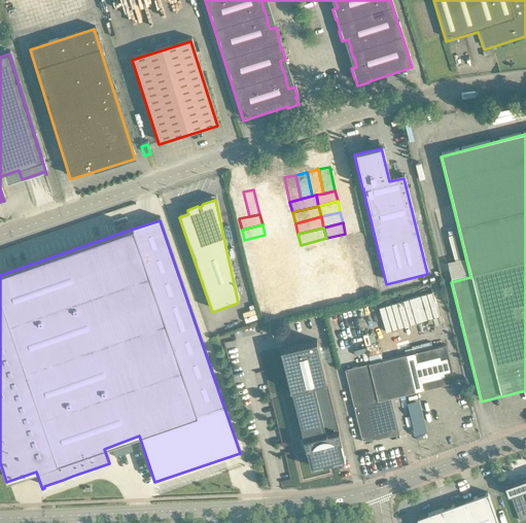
[(345,234),(326,238),(328,249),(348,244),(345,234)]
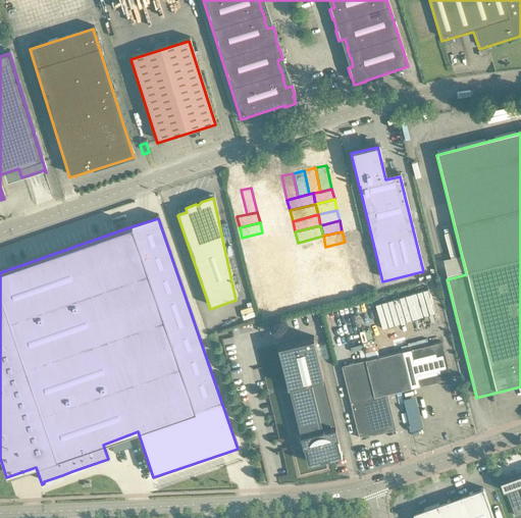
[(323,236),(298,243),(300,253),(325,247),(323,236)]
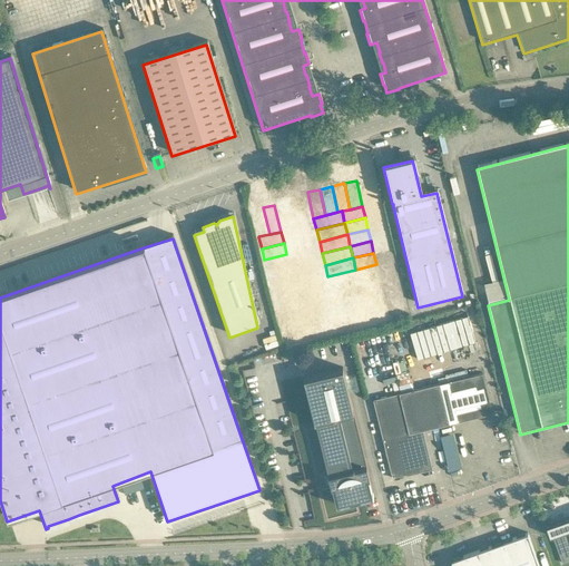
[(376,264),(355,270),(359,281),(379,276),(376,264)]
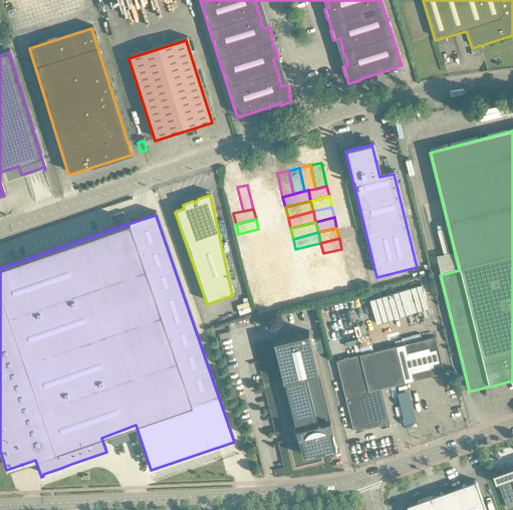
[(261,240),(241,245),(243,255),(263,250),(261,240)]
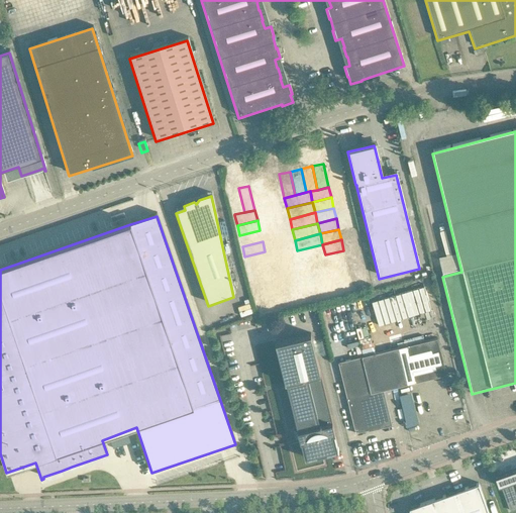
[(322,244),(297,250),(300,261),(325,254),(322,244)]
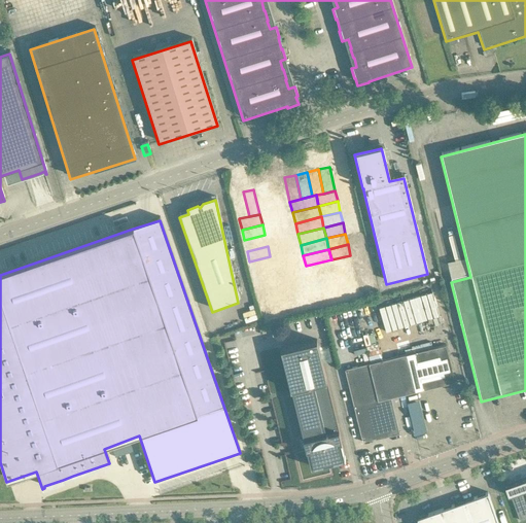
[(350,255),(331,259),(335,271),(353,266),(350,255)]
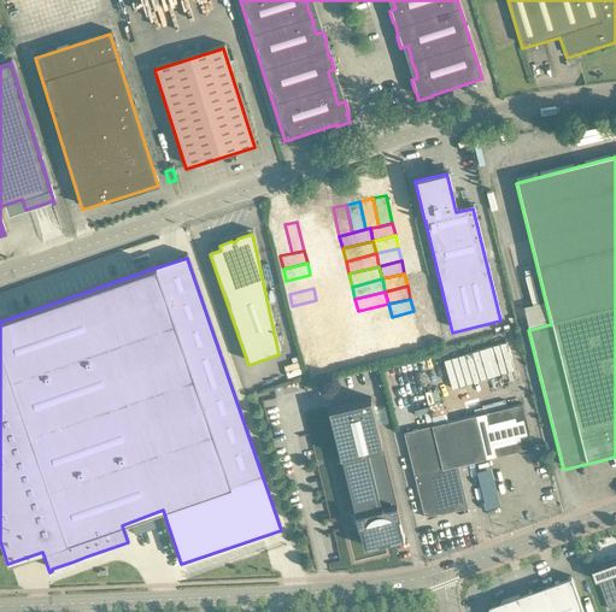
[(388,304),(358,311),(361,324),(392,317),(388,304)]
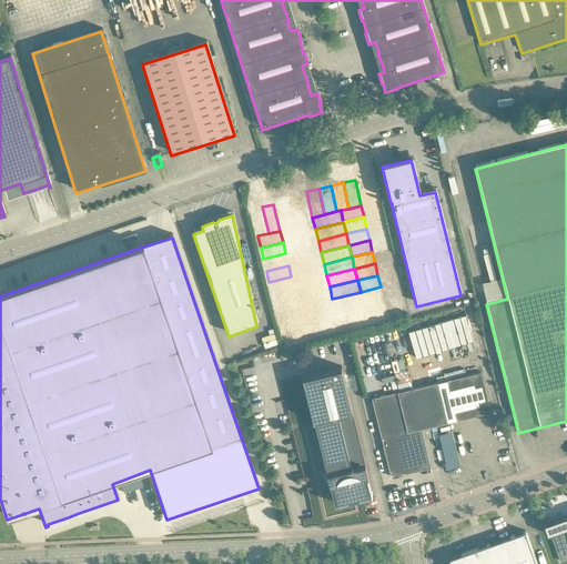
[(381,286),(361,292),(363,303),(384,299),(381,286)]
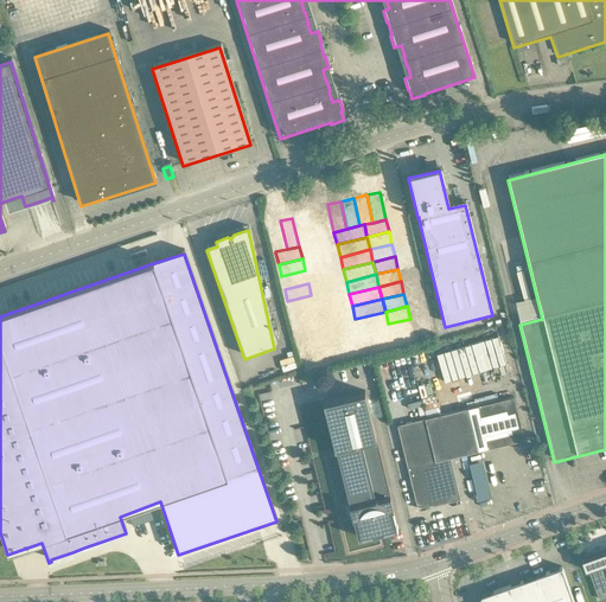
[(314,308),(291,314),(293,326),(317,320),(314,308)]
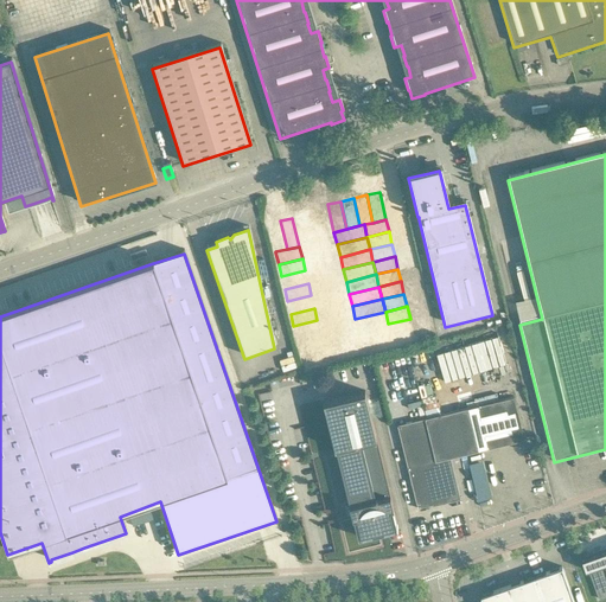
[(386,312),(355,319),(358,331),(388,324),(386,312)]
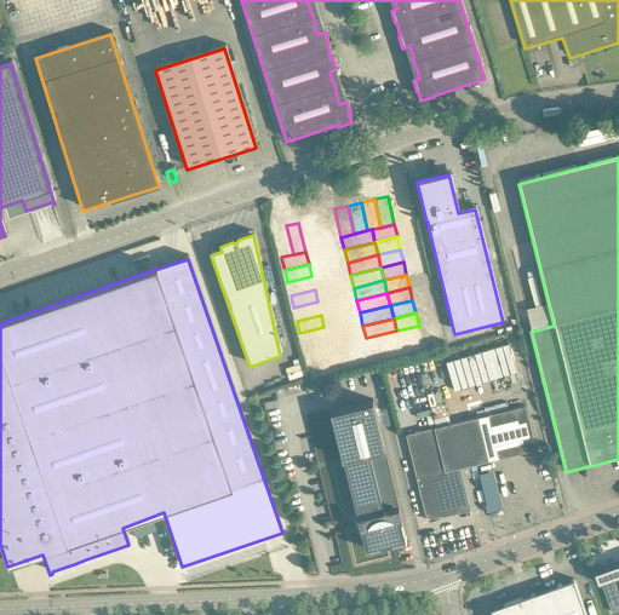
[(419,326),(396,331),(400,344),(422,338),(419,326)]
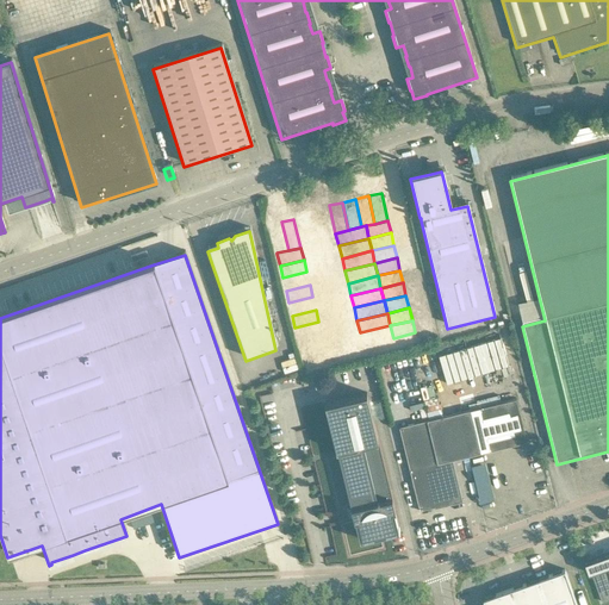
[(318,322),(294,328),(298,340),(322,335),(318,322)]
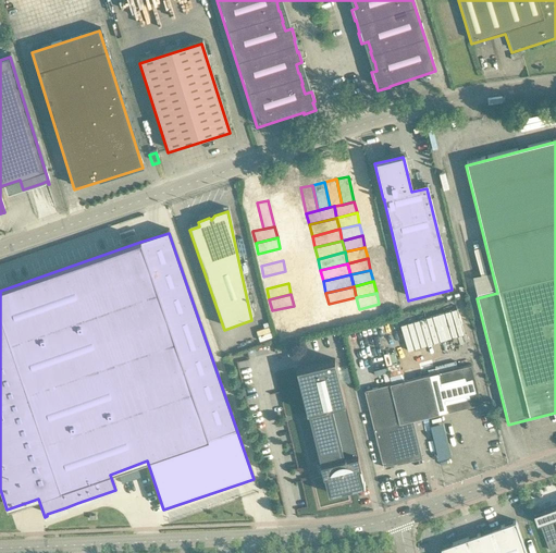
[(453,312),(459,339),(481,333),(472,299),(461,303),(464,309),(453,312)]
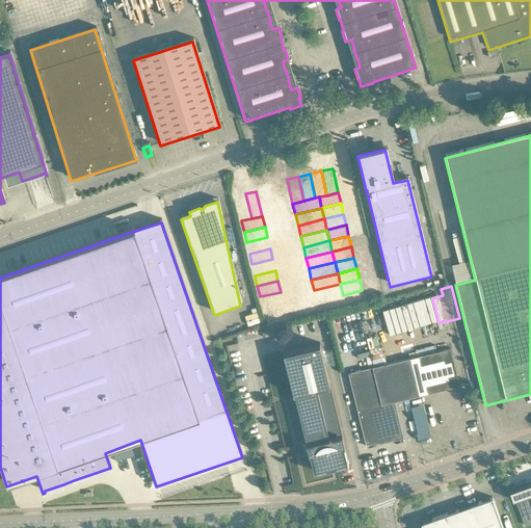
[(362,290),(343,295),(345,306),(365,301),(362,290)]
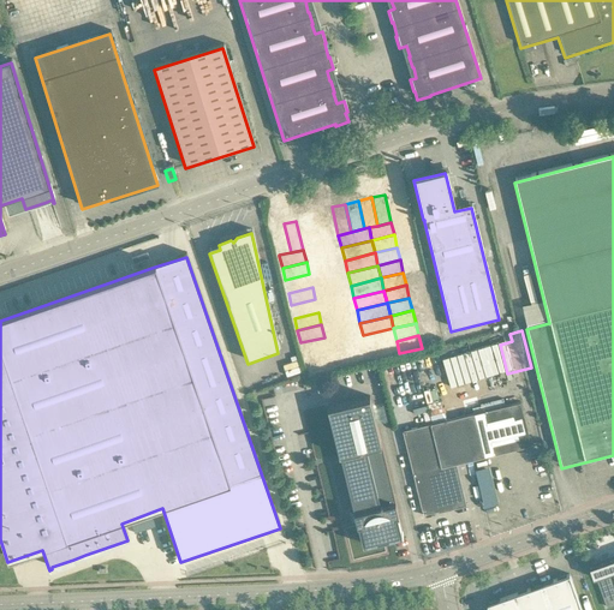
[(325,338),(300,342),(303,356),(327,350),(325,338)]
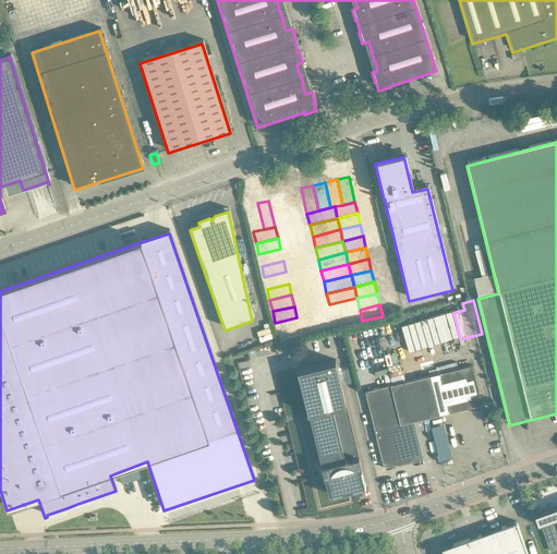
[(459,352),(475,349),(473,337),(459,340),(452,314),(409,325),(415,351),(457,341),(459,352)]
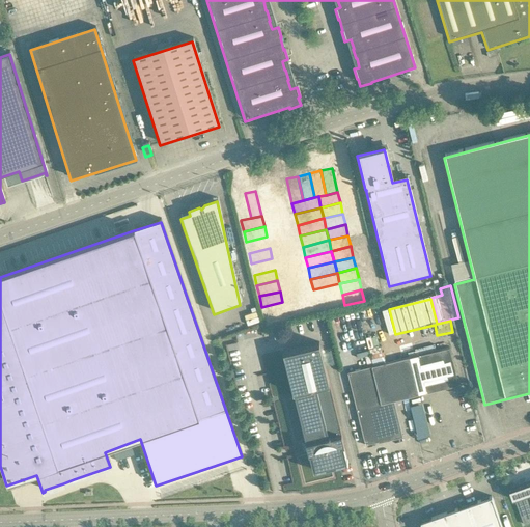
[(282,302),(261,307),(265,317),(285,312),(282,302)]
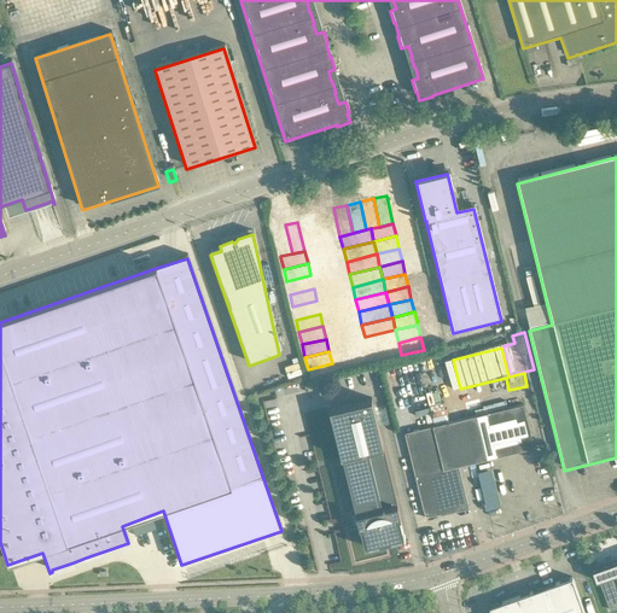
[(442,358),(448,380),(455,378),(449,356),(442,358)]
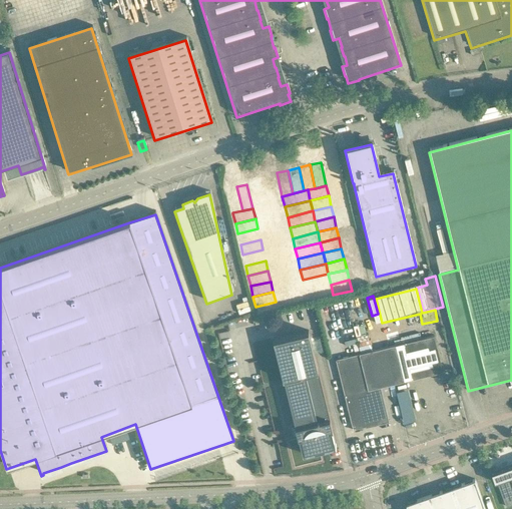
[(276,302),(256,307),(258,318),(277,313),(277,314),(278,313),(276,302)]
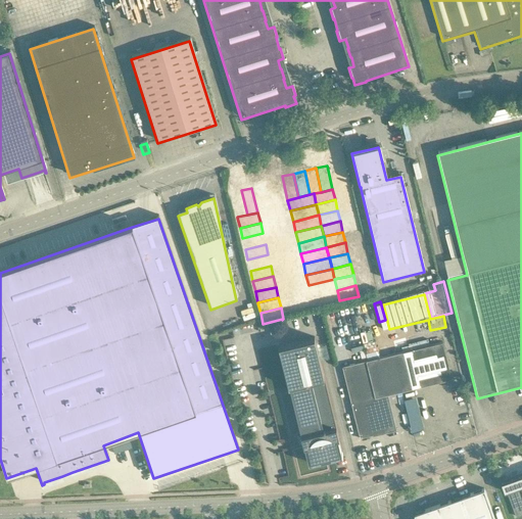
[(300,438),(303,450),(307,467),(341,459),(337,441),(338,441),(314,340),(278,349),(288,389),(289,389),(300,438)]
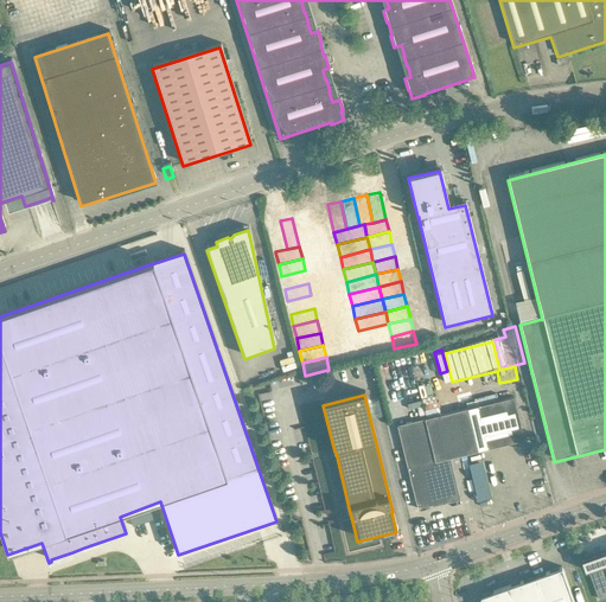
[(523,443),(512,401),(396,429),(418,513),(459,503),(450,461),(523,443)]
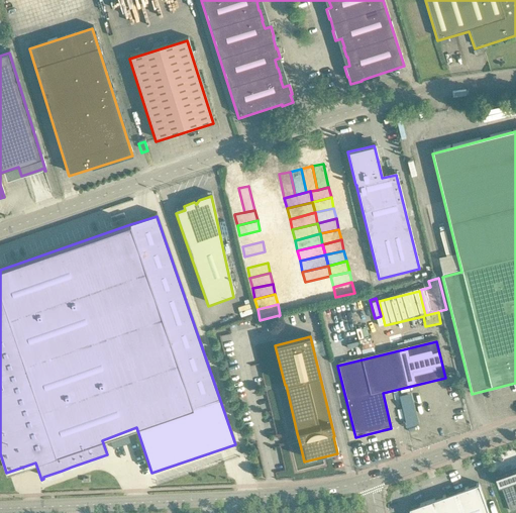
[(417,439),(428,436),(419,401),(408,404),(417,439)]
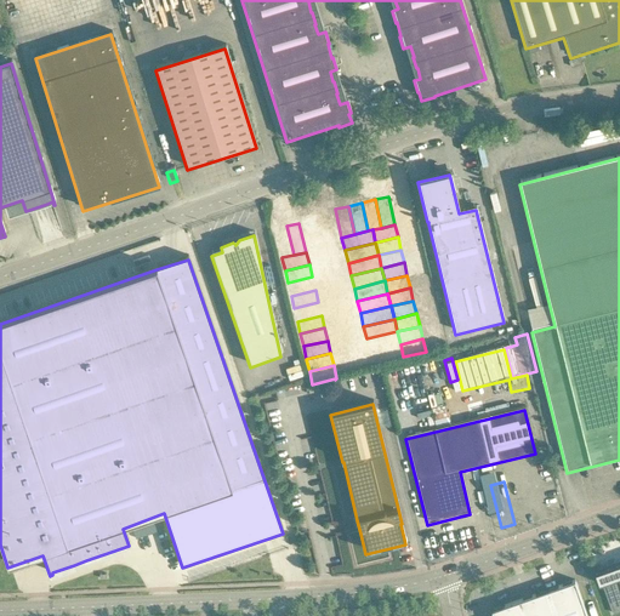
[(334,549),(342,548),(340,536),(331,537),(334,549)]
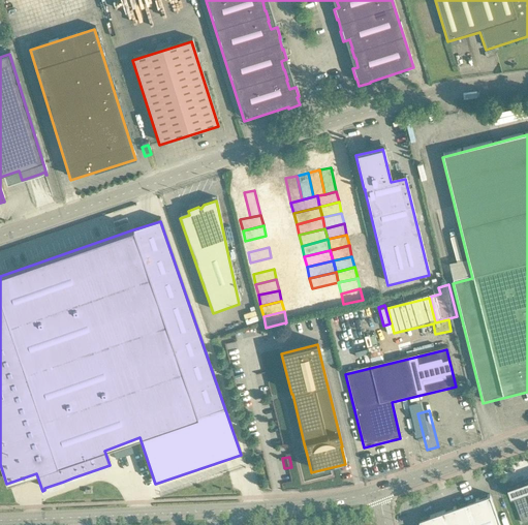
[(527,483),(506,491),(509,501),(511,500),(520,524),(525,524),(527,523),(527,483)]
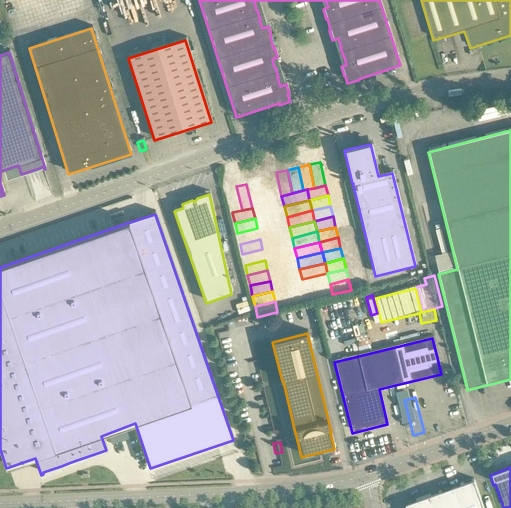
[(482,507),(473,482),(404,506),(404,507),(482,507)]
